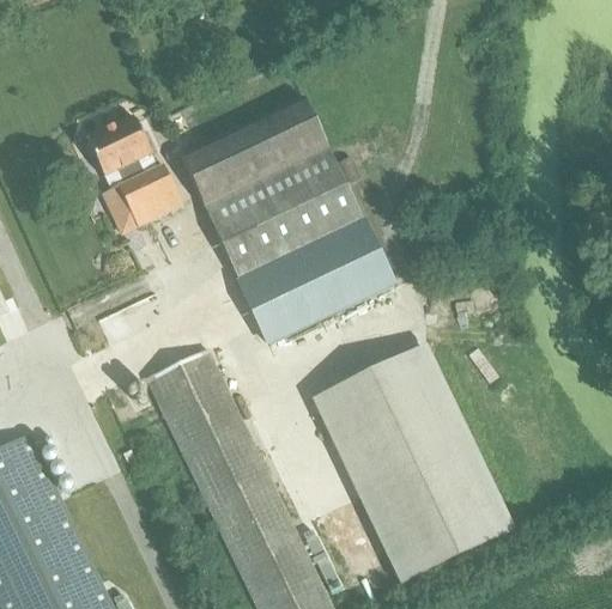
[(179,156),(238,285),(267,345),(392,286),(302,97),(179,156)]
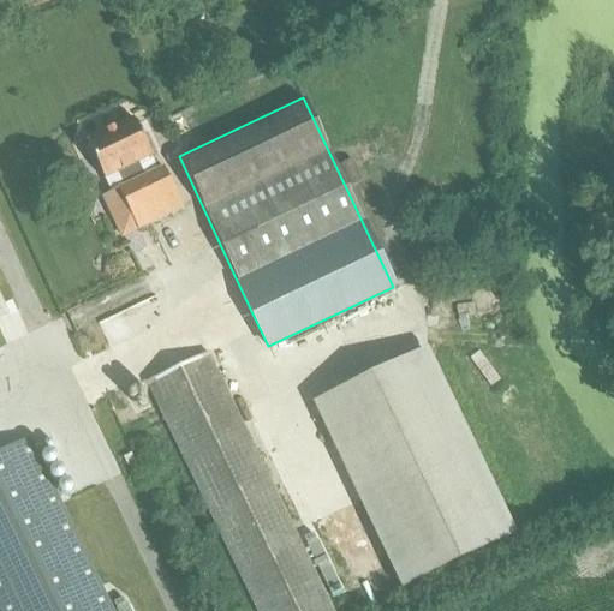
[(182,207),(161,165),(156,168),(150,155),(132,118),(85,139),(103,177),(109,190),(115,186),(136,228),(182,207)]
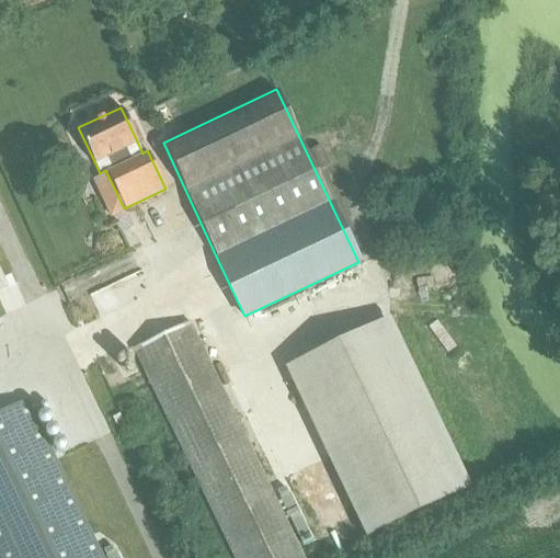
[(303,557),(189,320),(133,348),(233,557),(303,557)]
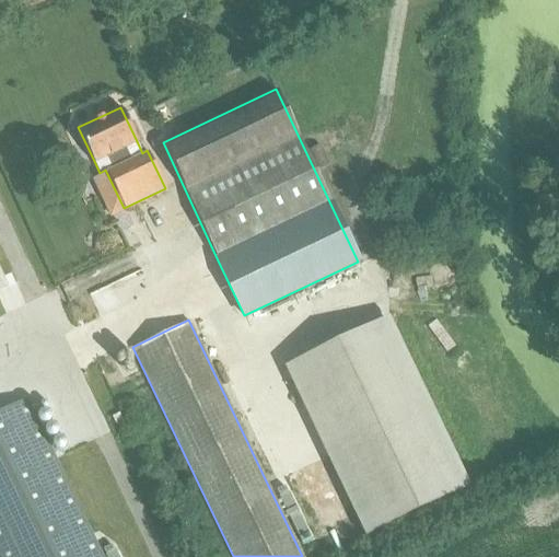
[(386,321),(290,368),(364,531),(465,484),(386,321)]
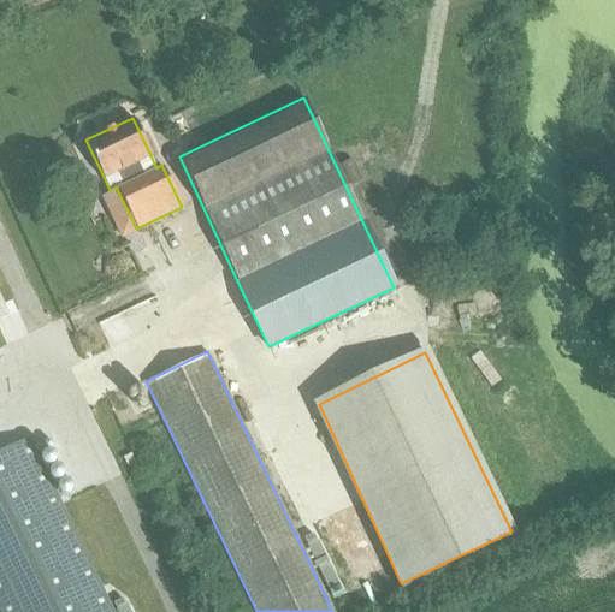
[(0,611),(111,611),(28,440),(0,453),(0,611)]
